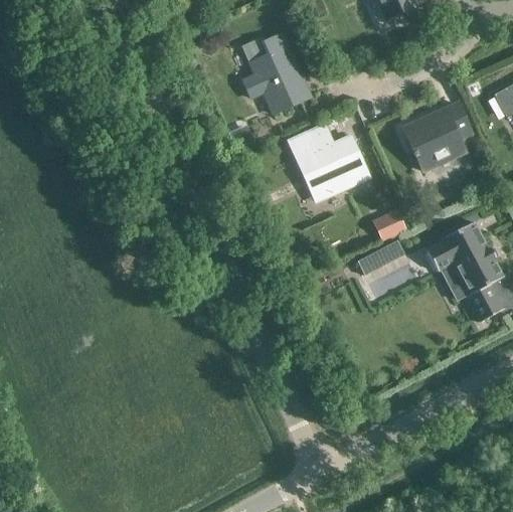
[(377,0),(386,18),(414,5),(411,0),(377,0)]
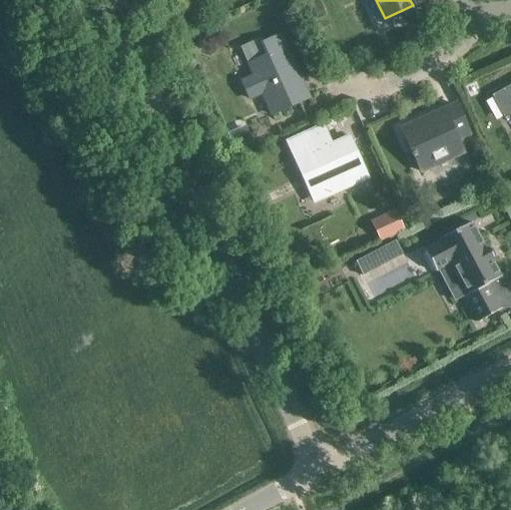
[(244,46),(251,62),(254,70),(242,75),(250,93),(263,88),(274,113),(312,97),(284,34),(265,42),(263,38),(244,46)]
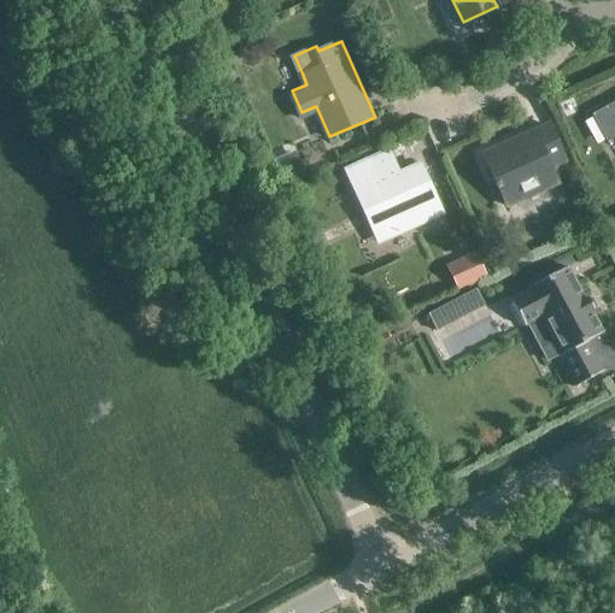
[(614,100),(592,113),(608,141),(614,136),(614,100)]
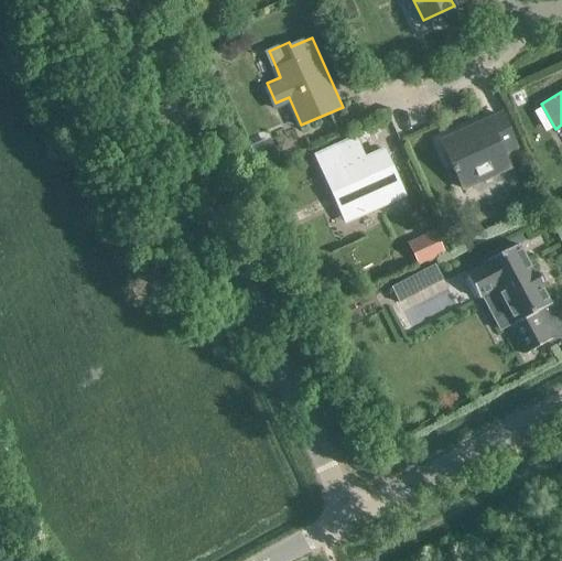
[(506,153),(519,148),(503,112),(443,139),(464,186),(511,164),(506,153)]
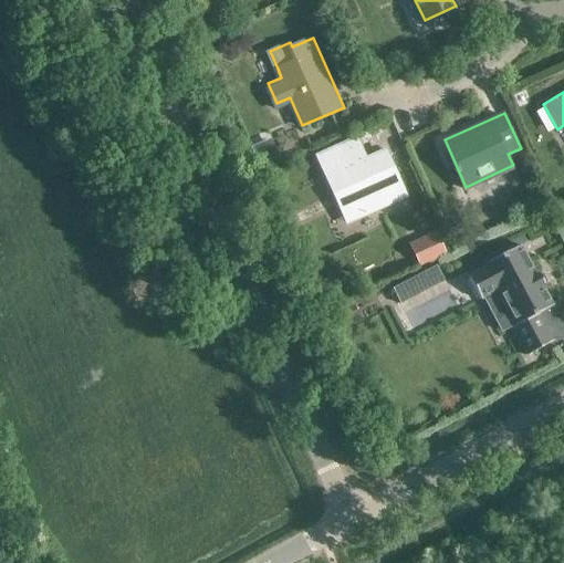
[(333,149),(337,159),(348,184),(356,180),(371,212),(408,195),(387,149),(368,158),(358,137),(333,149)]
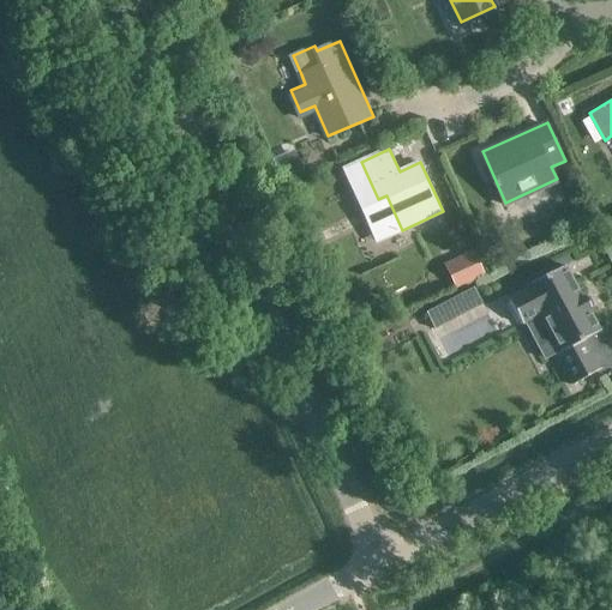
[(456,287),(486,273),(474,248),(445,261),(456,287)]
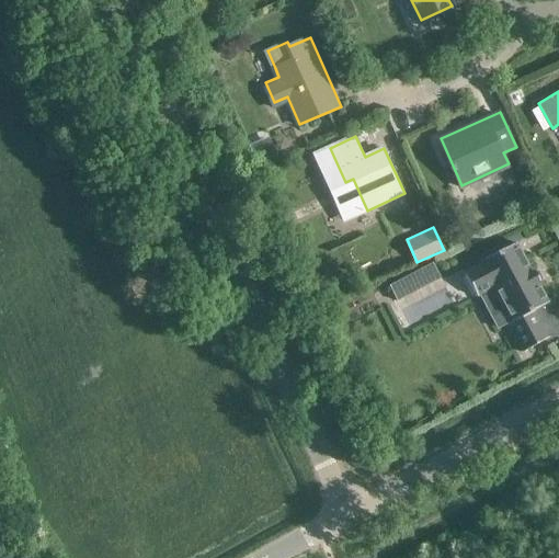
[(481,261),(465,270),(478,294),(493,286),(512,320),(509,322),(523,350),(549,336),(535,308),(549,300),(539,281),(542,280),(535,270),(533,271),(517,240),(480,260),(481,261)]
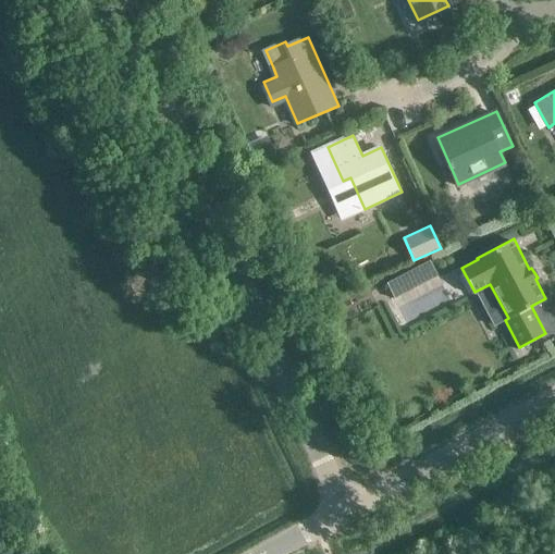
[(387,282),(395,296),(439,274),(431,259),(387,282)]
